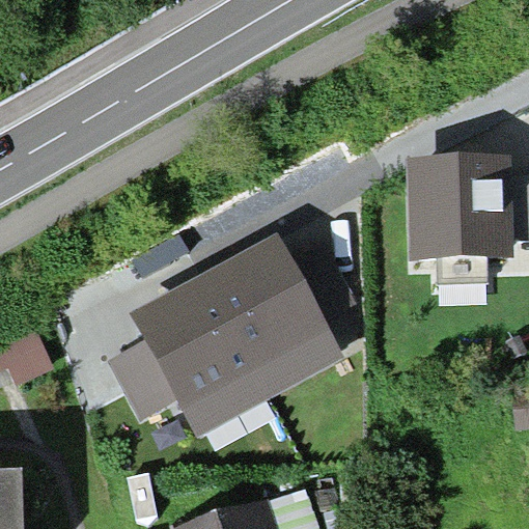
[(511,160),(408,162),(410,258),(436,258),(437,284),(489,283),(488,255),(512,255),(512,238),(511,174),(511,160)]
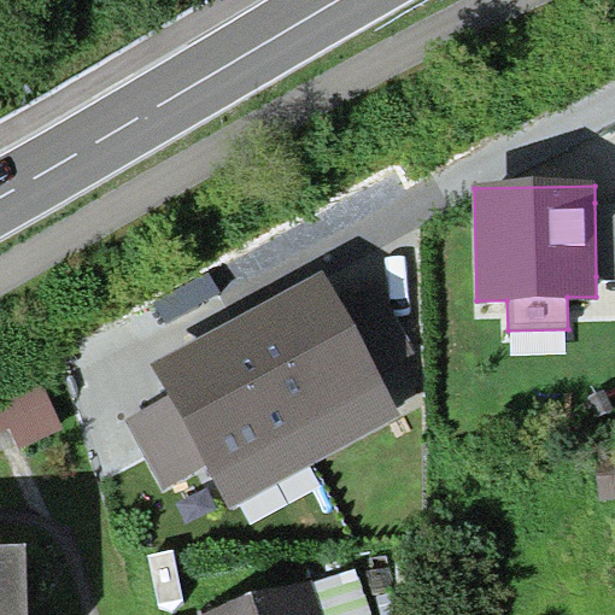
[(614,201),(595,203),(596,276),(614,275),(614,201)]
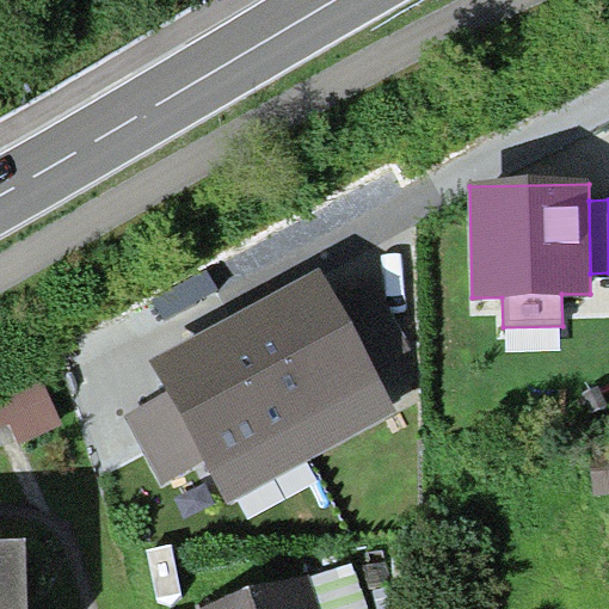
[(320,268),(231,314),(306,456),(395,410),(370,361),(334,294),(320,268)]
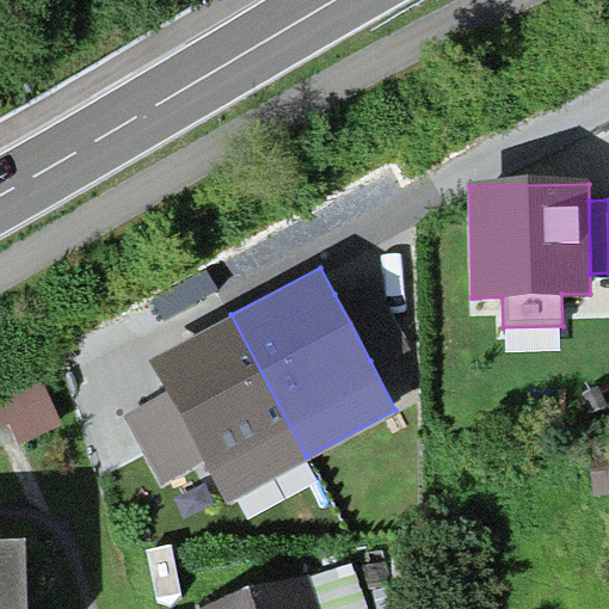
[(369,276),(334,294),(370,361),(405,343),(369,276)]
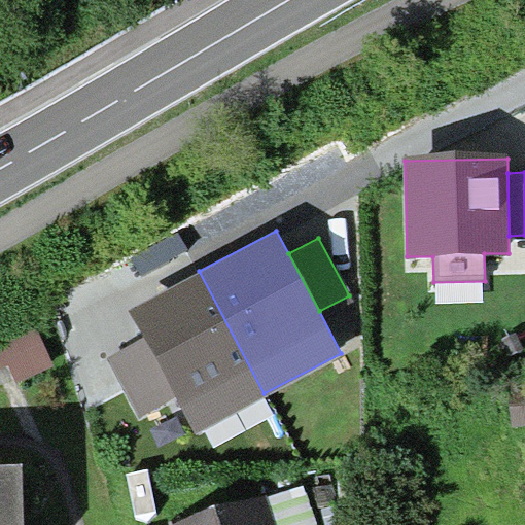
[(264,393),(199,271),(128,310),(141,335),(175,397),(193,431),(264,393)]
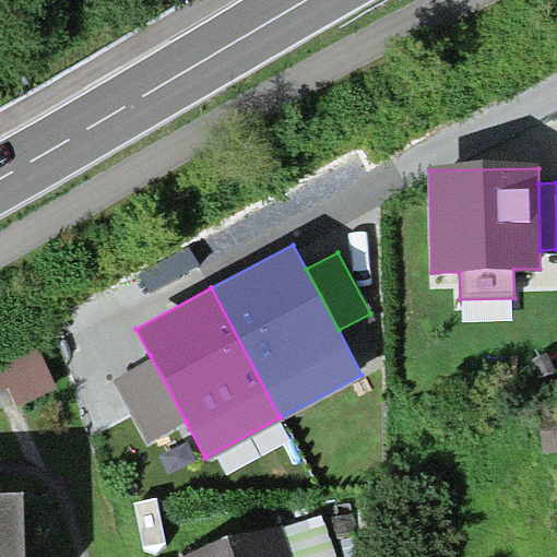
[(35,345),(0,359),(0,386),(11,382),(21,404),(55,389),(35,345)]
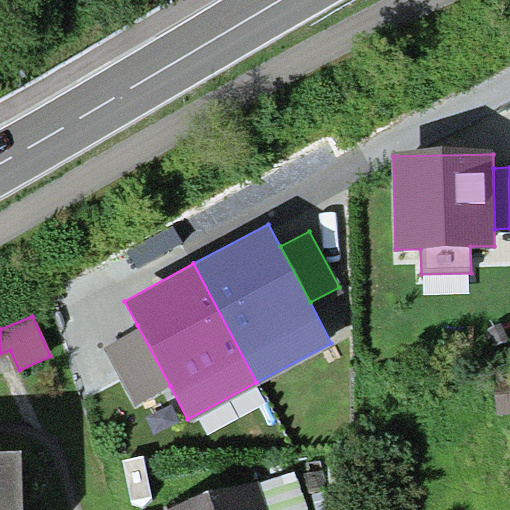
[(170,386),(137,325),(100,345),(132,406),(170,386)]
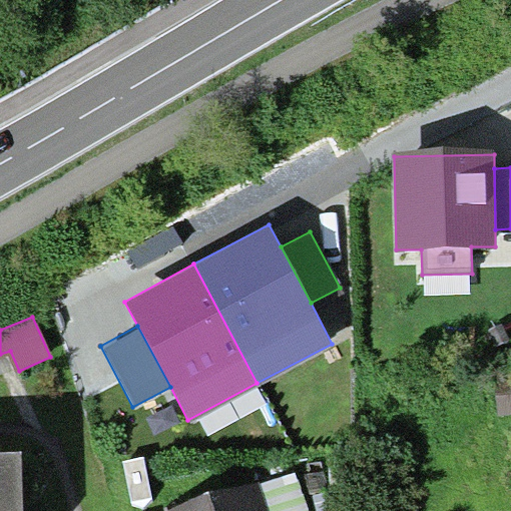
[(0,510),(23,510),(21,449),(0,449),(0,510)]
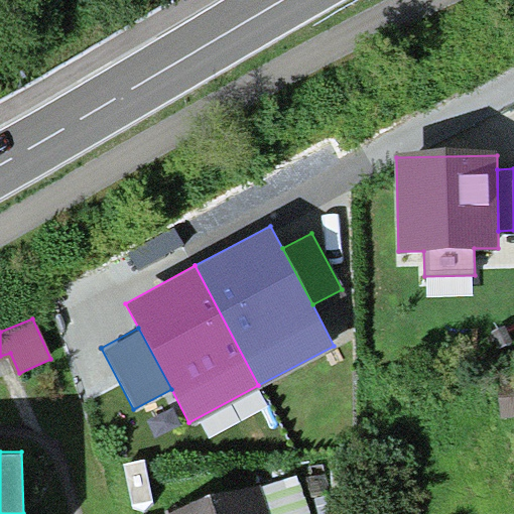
[(309,513),(297,475),(174,513),(309,513)]
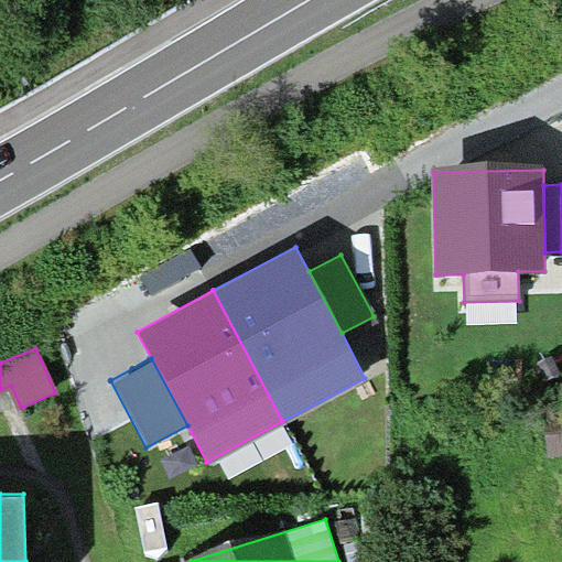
All buildings are outlined.
